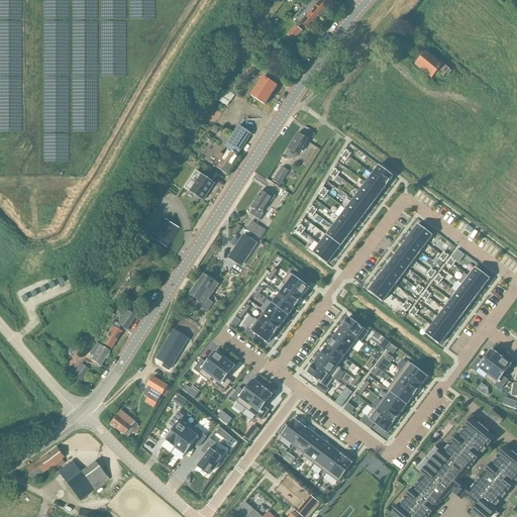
[(310,30),(330,7),(322,0),(309,0),(303,7),(309,11),(300,21),(310,30)]
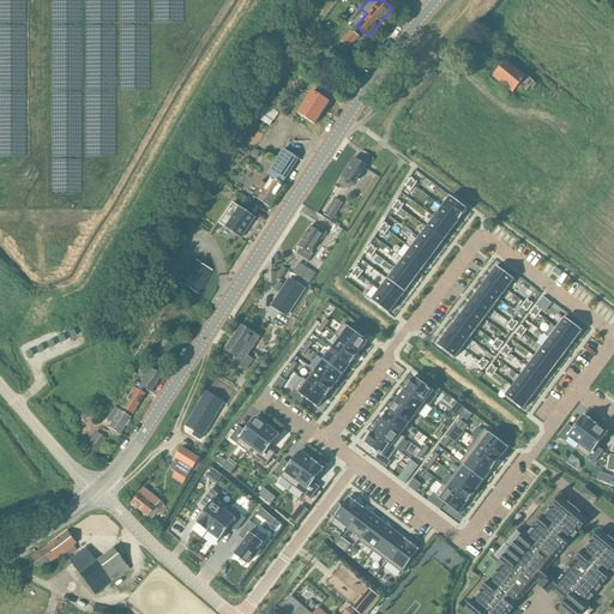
[(349,48),(359,36),(350,30),(341,42),(349,48)]
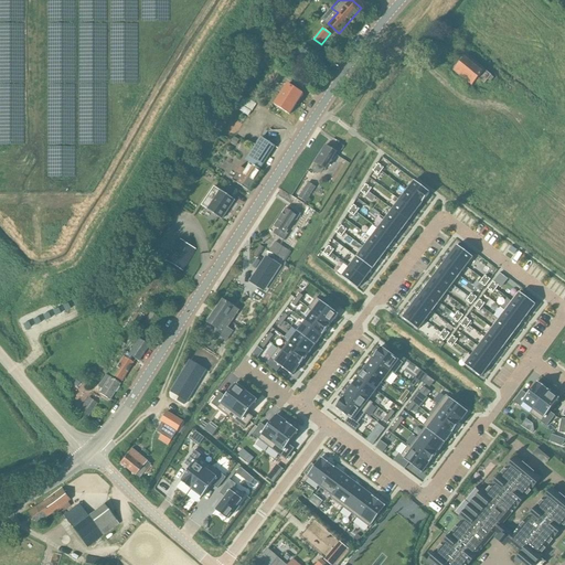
[(288,57),(292,61),(298,54),(294,51),(288,57)]
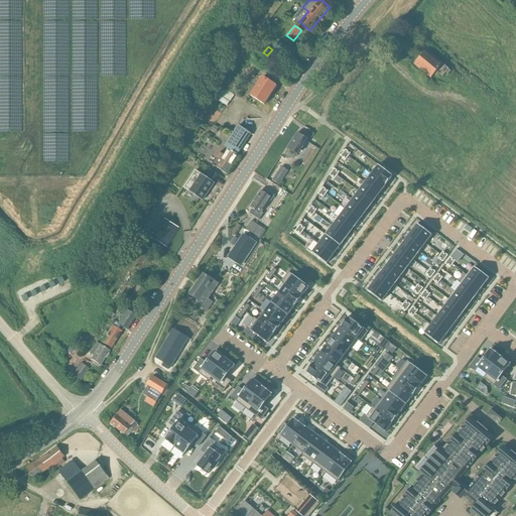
[(448,76),(452,72),(443,65),(426,50),(414,65),(431,79),(436,73),(442,77),(445,73),(448,76)]
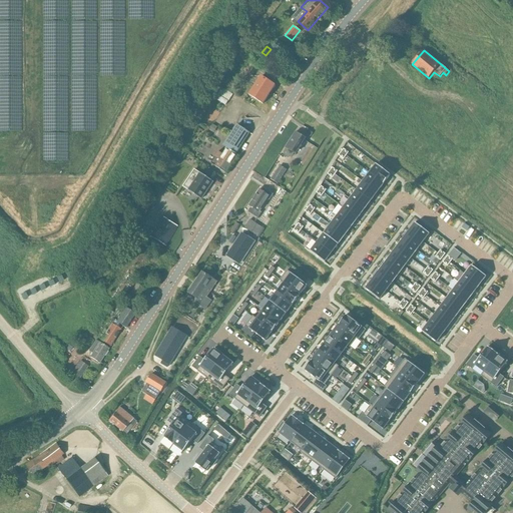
[(274,64),(270,72),(280,78),(285,70),(274,64)]
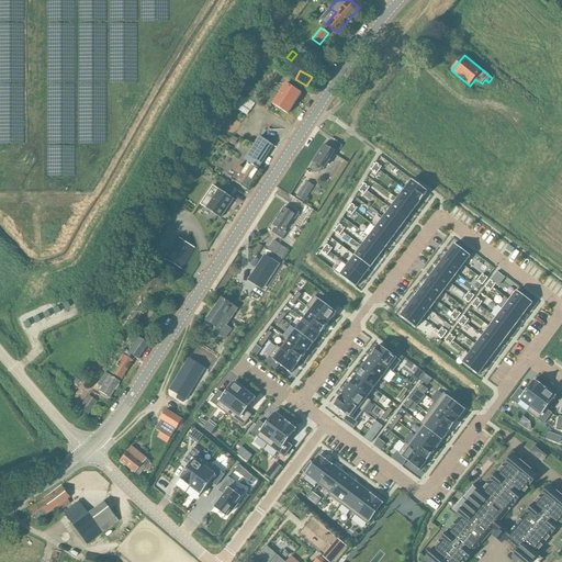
[(287,83),(272,104),(289,114),(302,93),(287,83)]
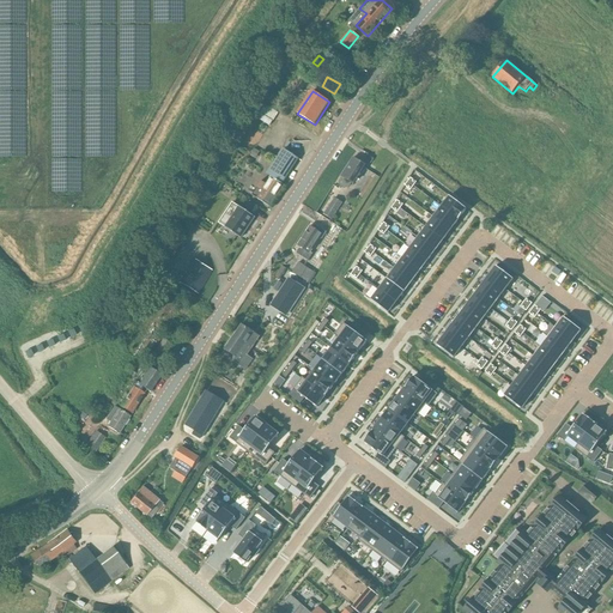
[(260,182),(256,188),(258,188),(262,192),(258,199),(269,206),(271,207),(284,184),(283,184),(298,159),(283,149),(267,175),(272,177),(267,184),(261,181),(260,182)]
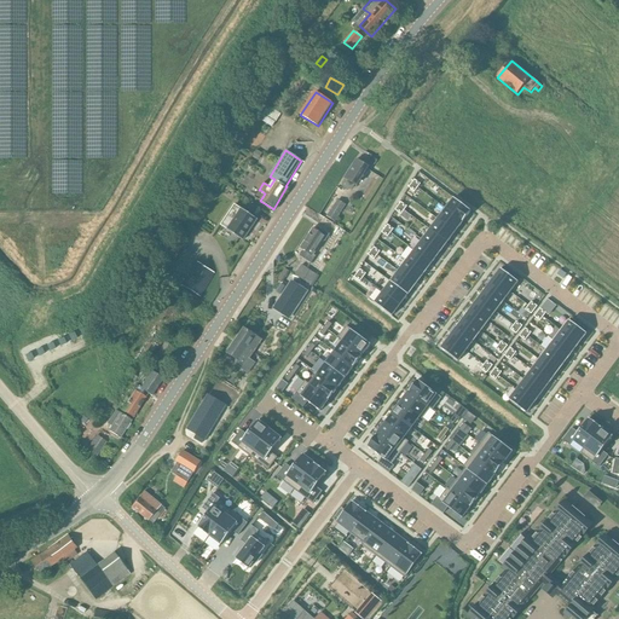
[(357,186),(369,168),(356,160),(345,178),(346,179),(345,181),(343,184),(343,187),(348,191),(351,190),(353,187),(356,185),(357,186)]
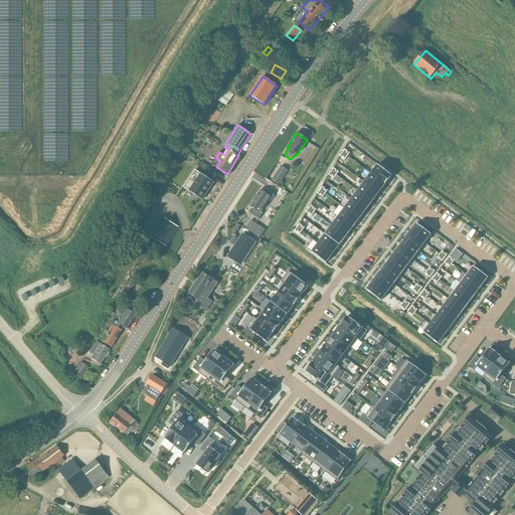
[(376,165),(370,174),(385,185),(391,176),(376,165)]
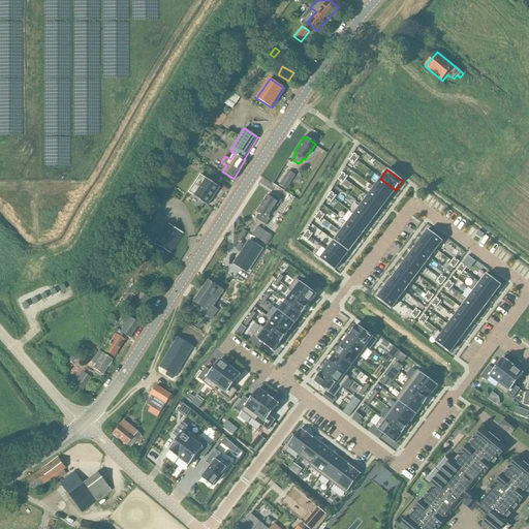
[(286,189),(294,176),(288,170),(280,185),(286,189)]
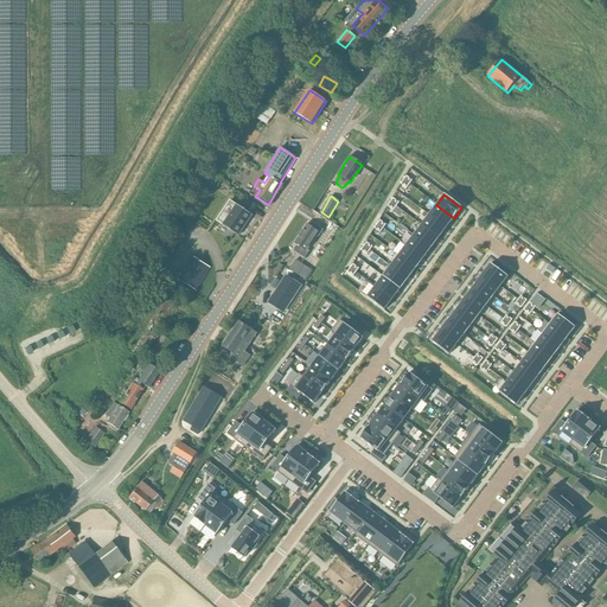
[(254,204),(248,199),(243,205),(250,210),(254,204)]
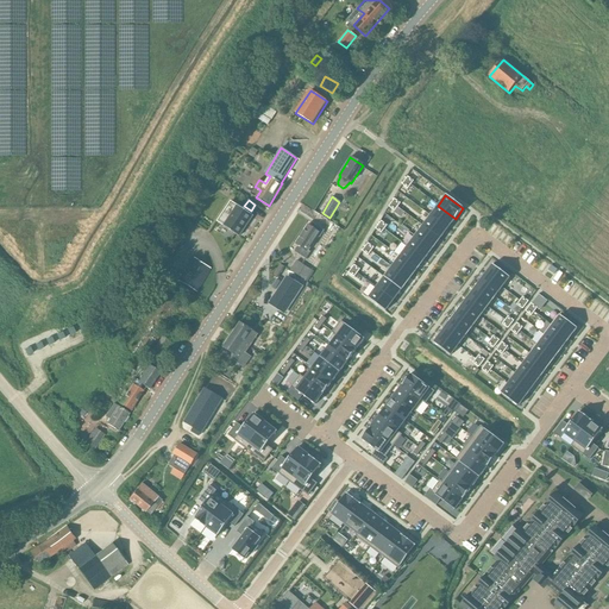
[(239,239),(252,215),(238,206),(224,230),(239,239)]
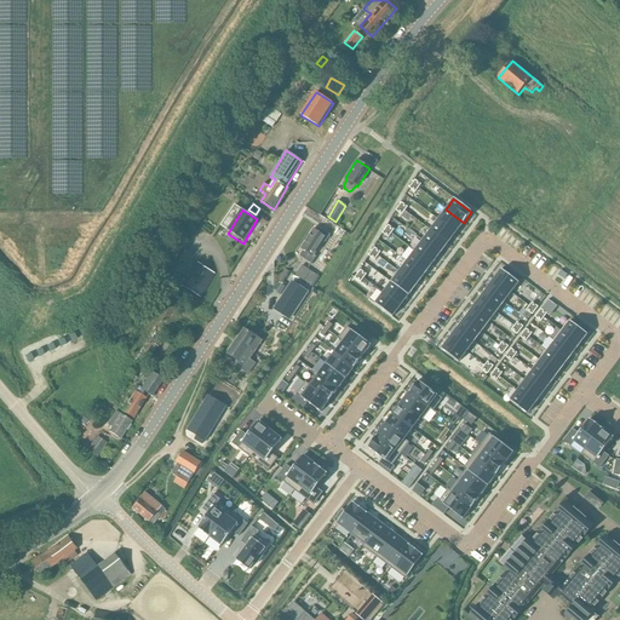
[(446,210),(438,220),(455,234),(464,223),(446,210)]
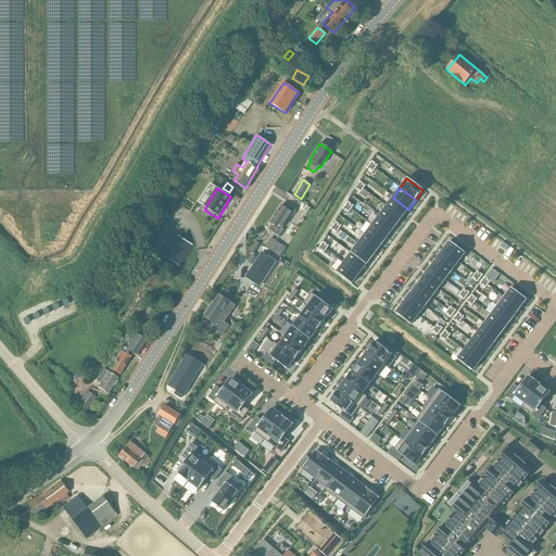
[(393,198),(386,206),(402,218),(408,210),(393,198)]
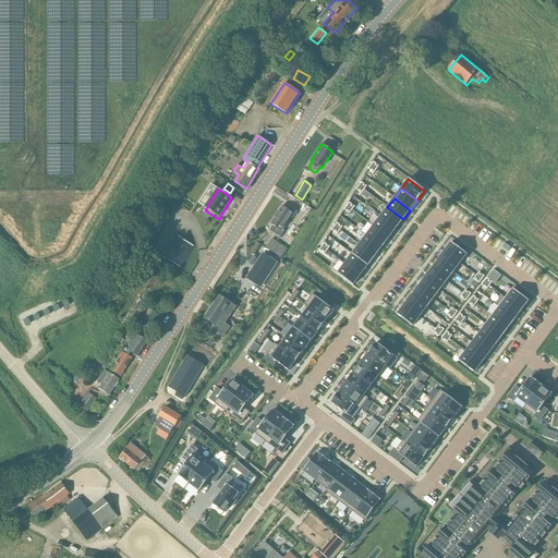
[(298,211),(287,205),(284,208),(281,206),(270,222),(274,225),(270,231),(280,238),(284,231),(283,230),(292,217),(293,218),(298,211)]
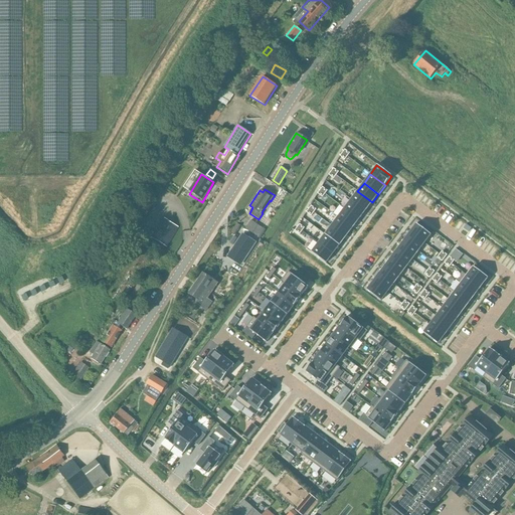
[(357,191),(351,200),(365,211),(372,202),(357,191)]
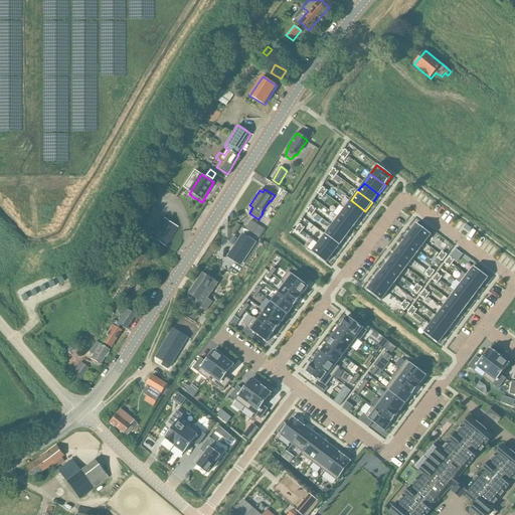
[(351,200),(344,208),(359,220),(365,211),(351,200)]
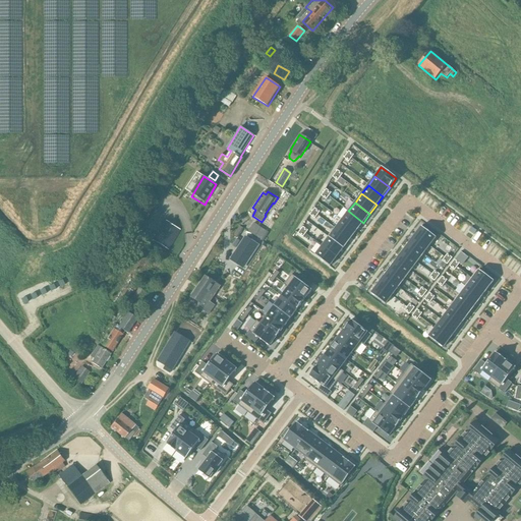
[(348,211),(342,220),(357,231),(363,223),(348,211)]
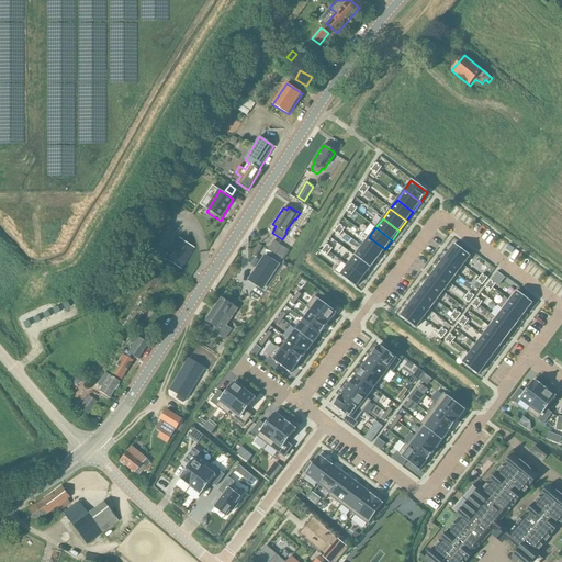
[(369,237),(361,247),(378,259),(385,249),(369,237)]
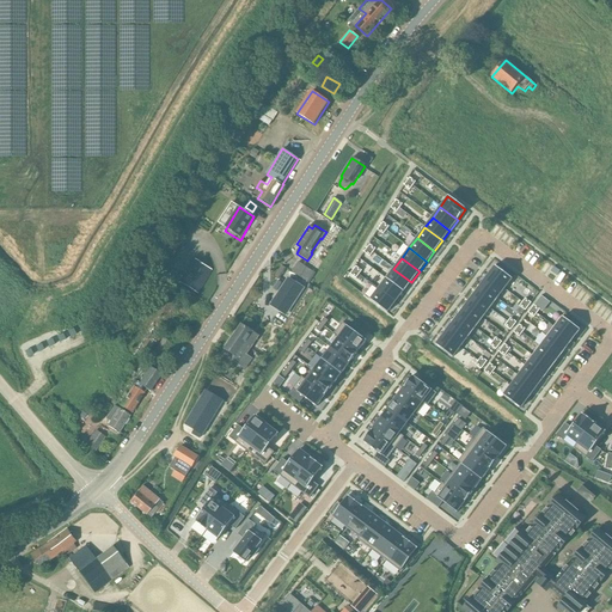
[(194,259),(181,283),(197,293),(212,270),(194,259)]
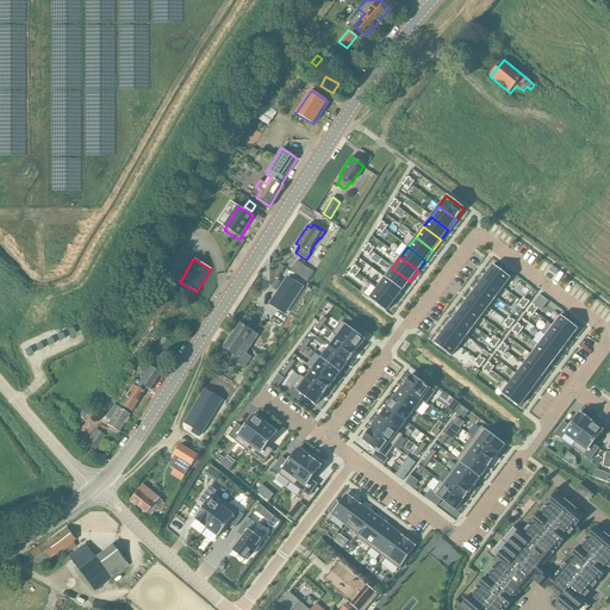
[(298,263),(292,273),(307,285),(315,274),(298,263)]
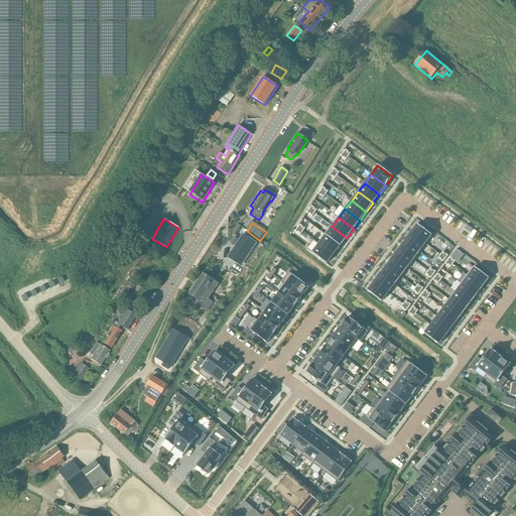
[(233,230),(231,234),(235,236),(241,227),(237,224),(234,229),(233,230)]
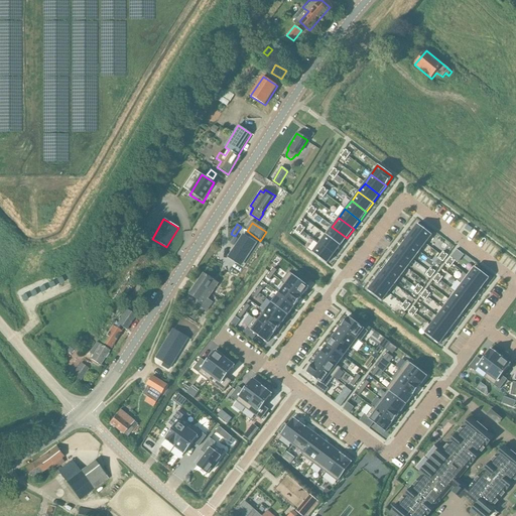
[(416,225),(410,233),(425,244),(431,236),(416,225)]
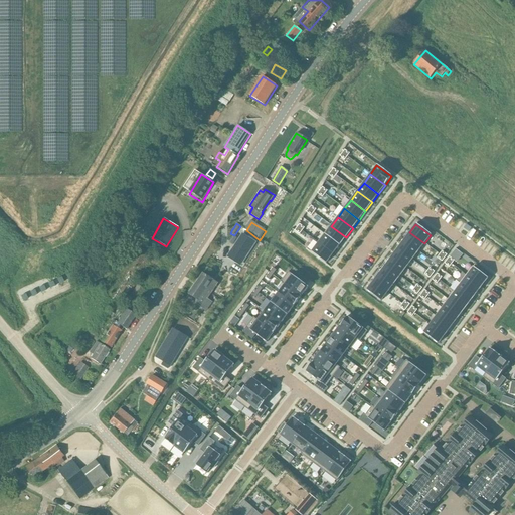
[(331,226),(325,234),(340,245),(346,237),(331,226)]
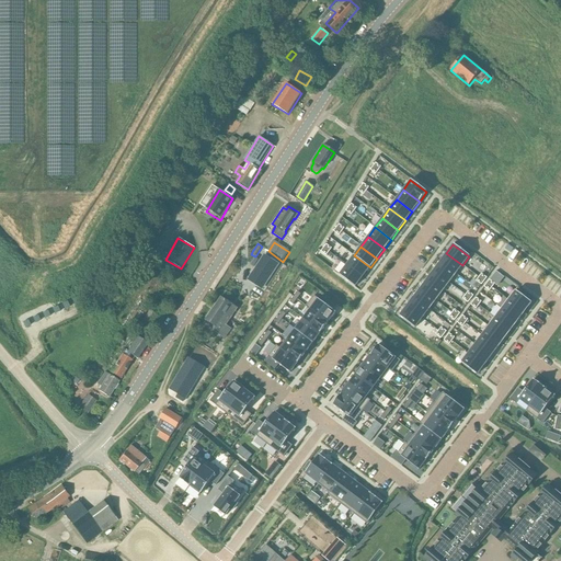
[(165,254),(157,249),(153,253),(163,260),(165,254)]
